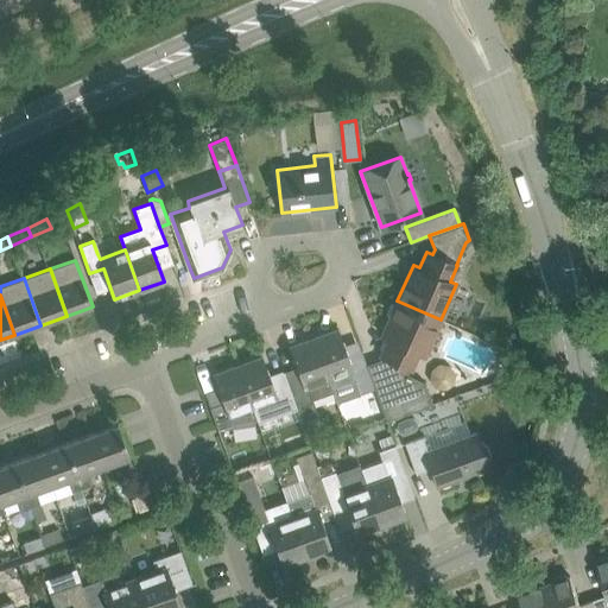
[(380,360),(367,365),(366,365),(374,387),(386,420),(406,413),(432,403),(424,380),(406,374),(410,367),(411,368),(418,352),(425,354),(441,320),(397,301),(381,335),(388,339),(381,354),(382,355),(380,360)]
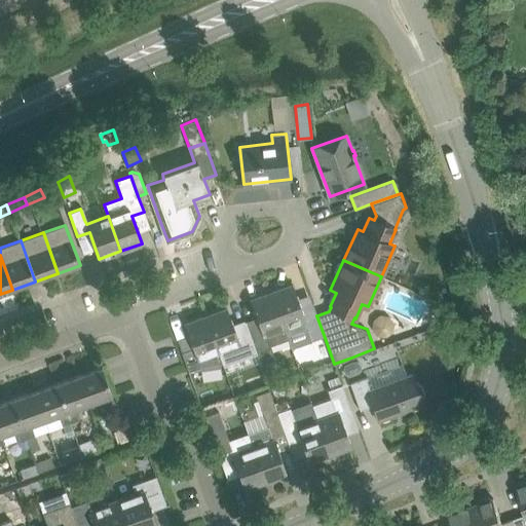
[(288,338),(291,347),(324,335),(316,315),(317,315),(313,304),(301,308),(293,285),(271,293),(288,338)]
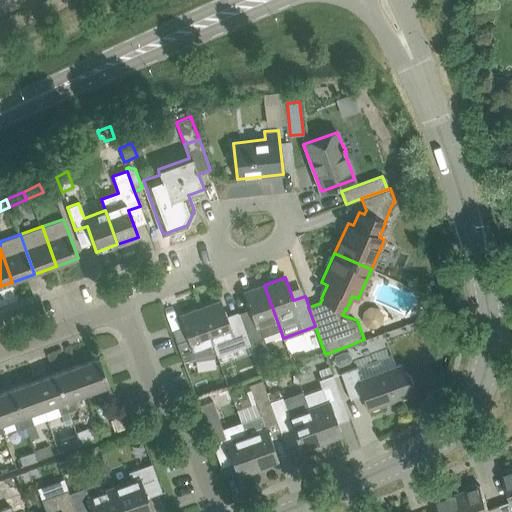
[(243,292),(253,318),(242,322),(246,334),(249,344),(257,365),(265,362),(261,350),(267,348),(262,336),(280,329),(264,285),(243,292)]
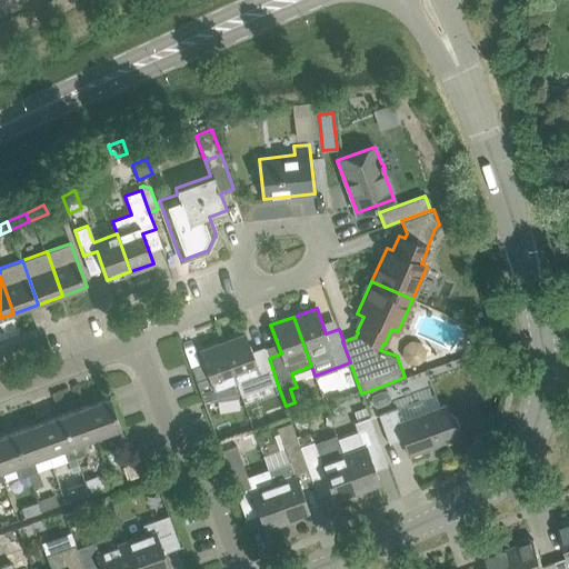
[(479,349),(497,343),(496,337),(479,332),(479,349)]
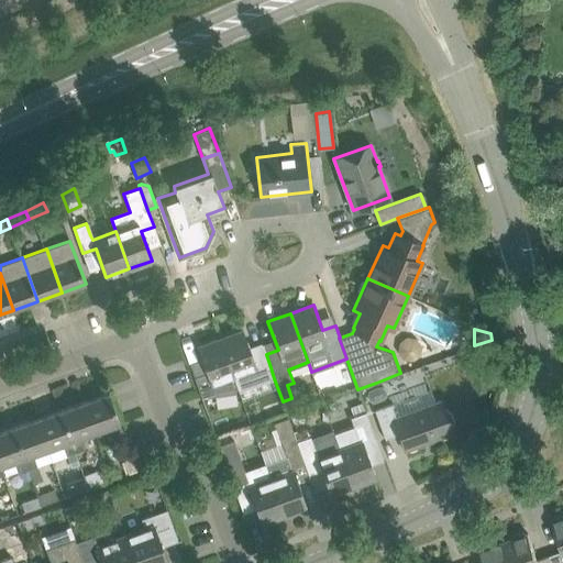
[(220,339),(239,390),(274,378),(271,367),(266,354),(265,351),(252,355),(243,330),(220,339)]
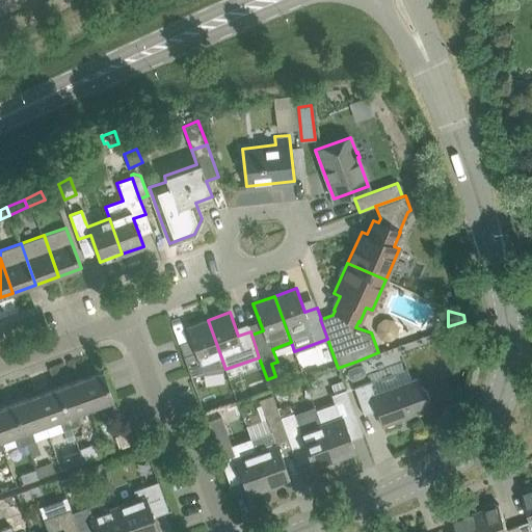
[(203,373),(221,370),(225,369),(208,320),(186,327),(195,351),(184,355),(190,375),(203,371),(203,373)]
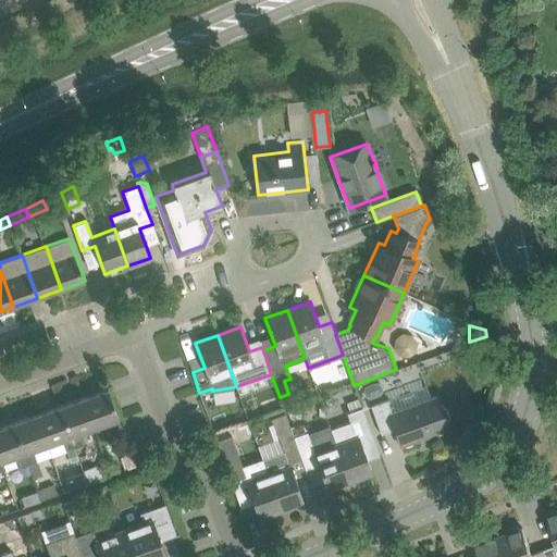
[(390,383),(386,381),(383,380),(367,385),(364,388),(363,391),(364,394),(367,397),(371,398),(387,393),(391,390),(392,386),(390,383)]
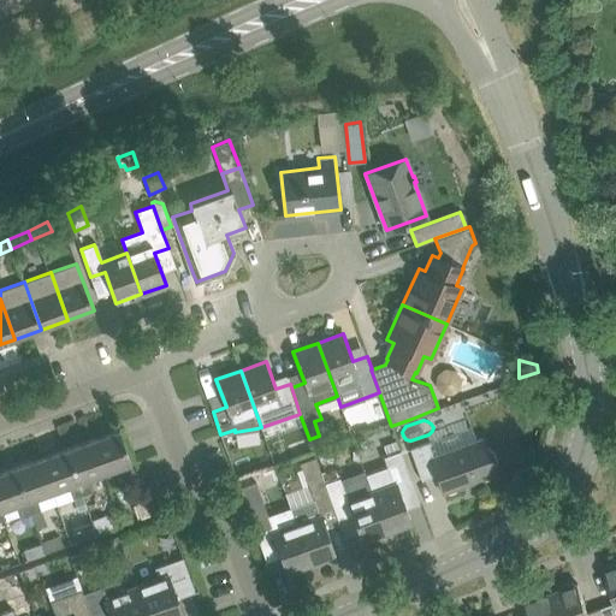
[(119,430),(93,439),(105,472),(120,467),(125,480),(136,477),(119,430)]
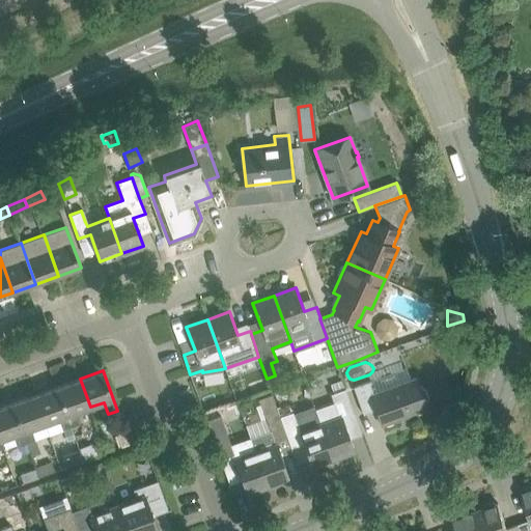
[(369,381),(354,387),(363,414),(376,409),(383,425),(427,409),(424,400),(427,395),(424,388),(419,386),(416,378),(373,393),(369,381)]
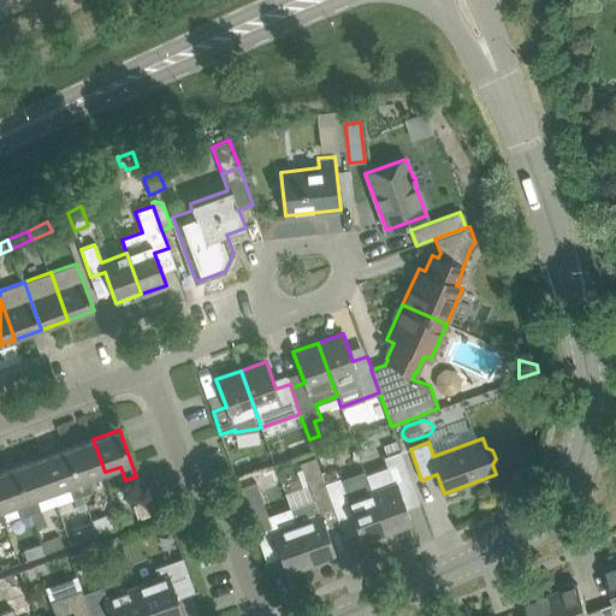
[(93,439),(66,449),(83,495),(93,492),(88,478),(105,472),(93,439)]
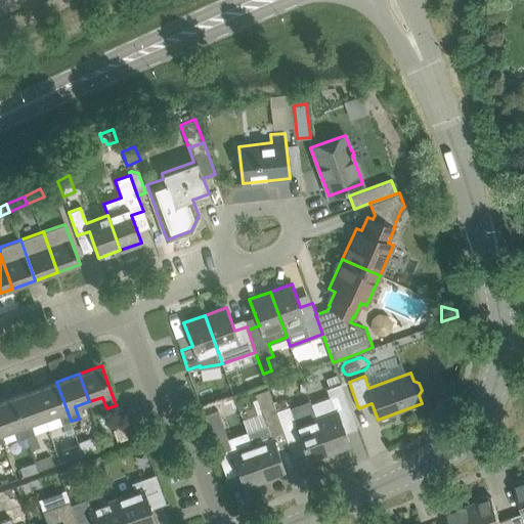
[(326,388),(330,396),(311,403),(329,452),(350,445),(345,432),(356,428),(349,406),(341,383),(340,383),(337,375),(326,379),(330,387),(326,388)]
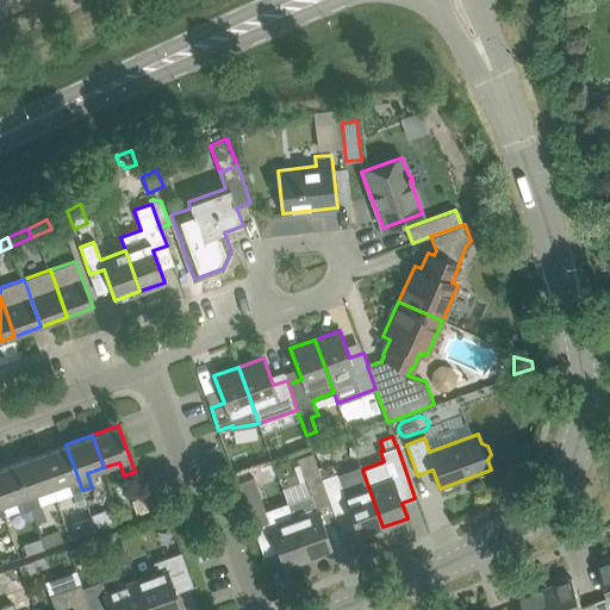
[(68,480),(73,493),(78,492),(82,491),(82,490),(66,444),(41,454),(53,486),(68,480)]
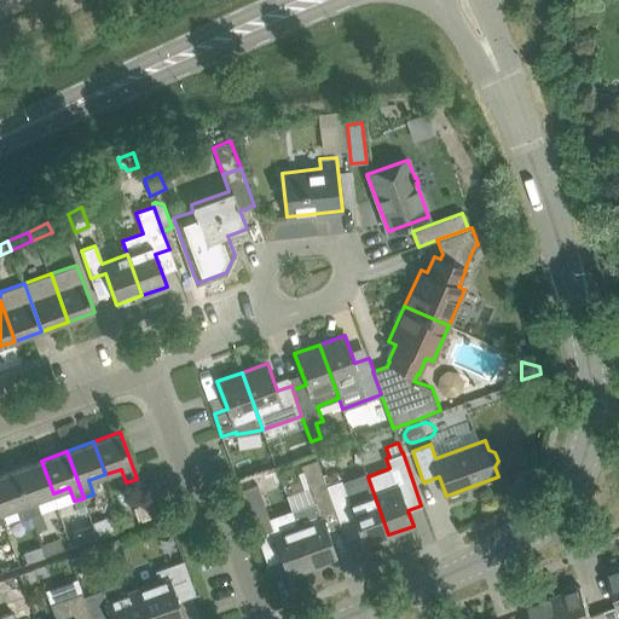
[(313,501),(290,509),(296,526),(298,526),(312,566),(337,557),(327,526),(340,521),(331,498),(327,485),(323,474),(317,458),(300,464),(313,501)]
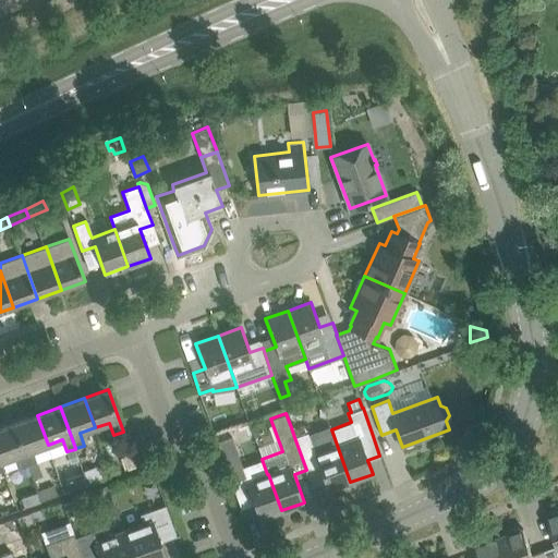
[(34,480),(43,476),(33,450),(48,445),(37,415),(13,423),(28,465),(34,480)]
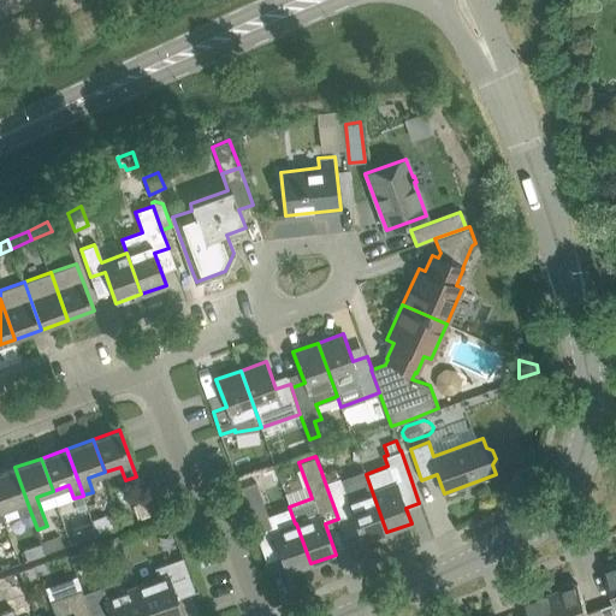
[(15,467),(0,472),(0,509),(17,504),(22,517),(31,514),(15,467)]
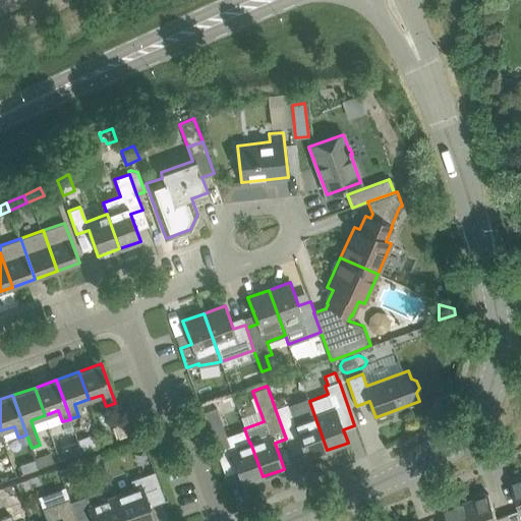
[(286,404),(283,395),(272,399),(275,408),(279,419),(286,439),(297,435),(305,458),(327,450),(309,401),(308,401),(307,397),(288,404),(286,404)]
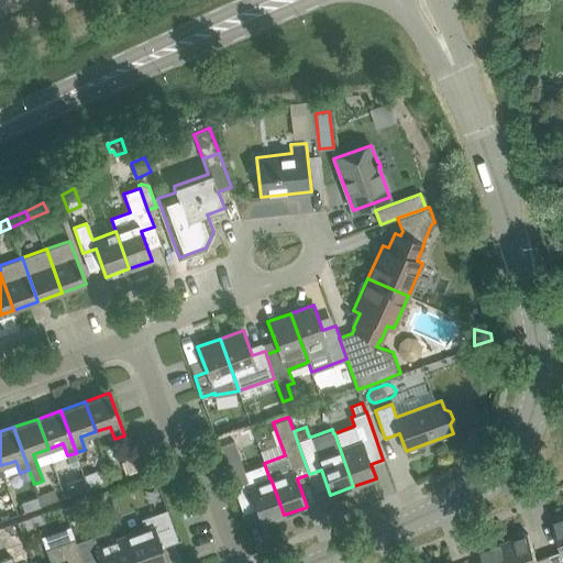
[(246,482),(247,486),(261,523),(284,515),(271,478),(269,478),(264,463),(245,470),(234,440),(219,445),(234,486),(246,482)]
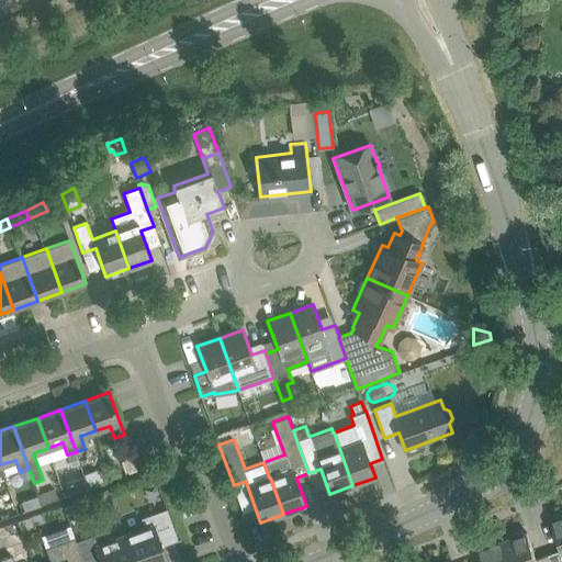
[(80,464),(76,452),(71,453),(67,454),(71,467),(80,464)]
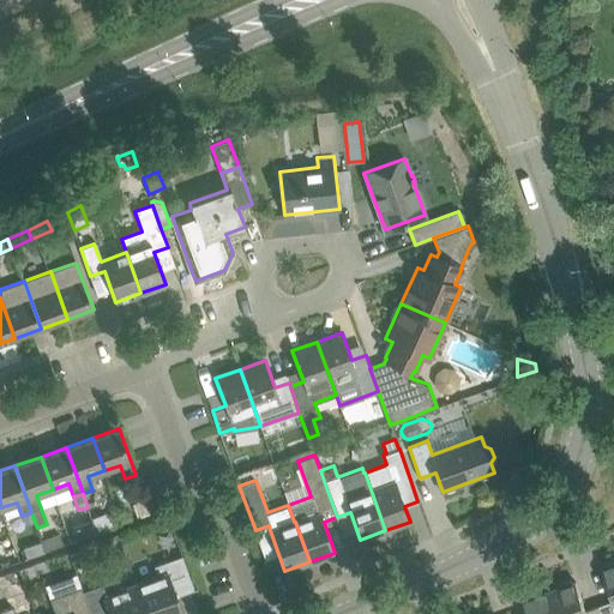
[(149,515),(142,495),(130,500),(137,519),(149,515)]
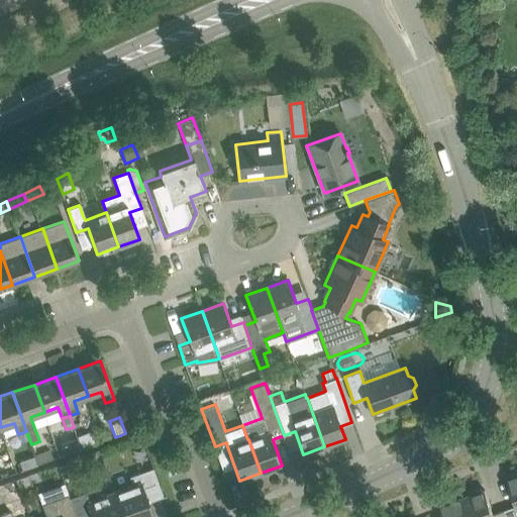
[(78,436),(82,447),(95,442),(91,431),(78,436)]
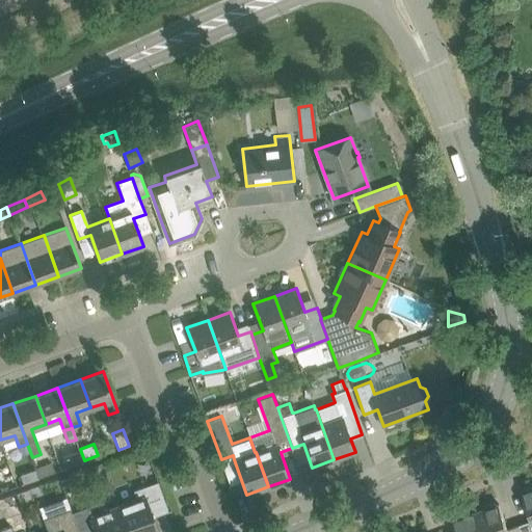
[(67,469),(83,462),(79,451),(62,457),(67,469)]
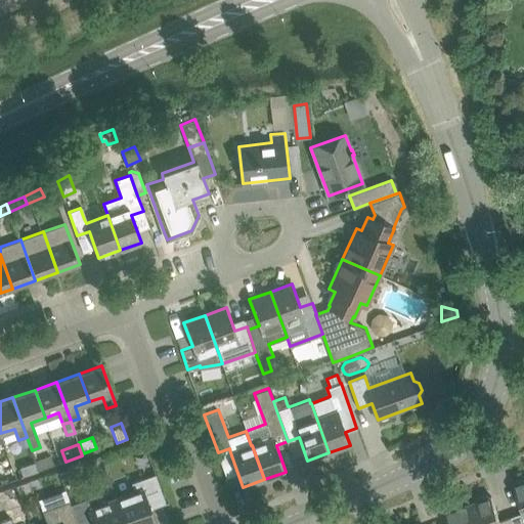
[(51,455),(35,462),(39,471),(55,466),(51,455)]
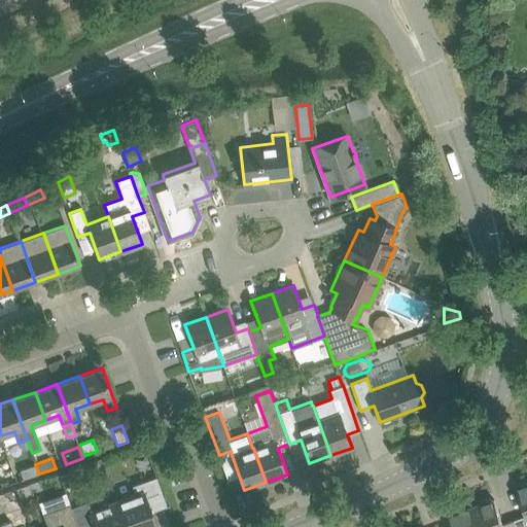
[(20,469),(23,480),(39,473),(35,464),(20,469)]
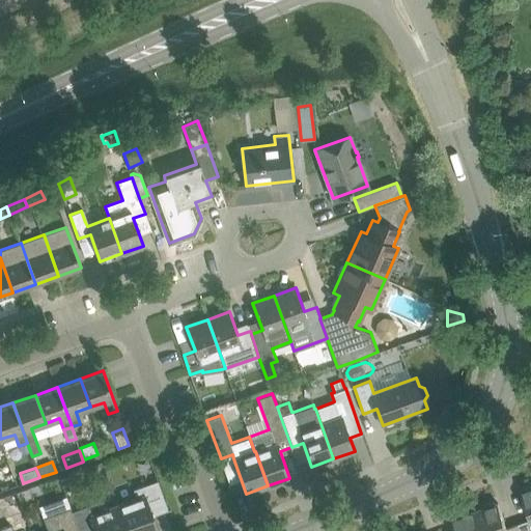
[(60,478),(65,494),(78,488),(73,474),(60,478)]
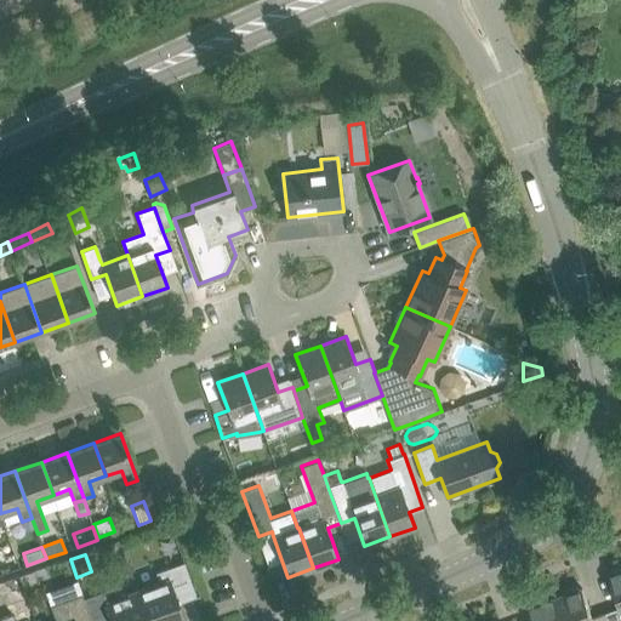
[(159,582),(137,590),(148,620),(184,620),(176,594),(193,588),(197,597),(184,562),(155,571),(159,582)]
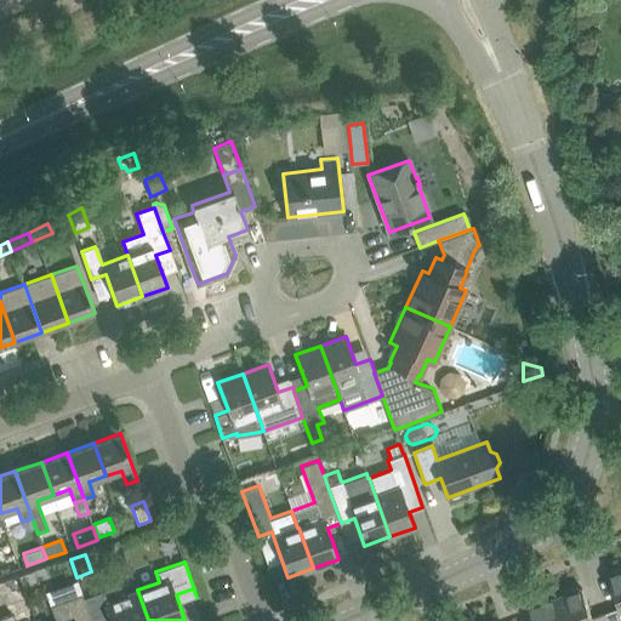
[(23,587),(39,581),(34,570),(20,575),(23,587)]
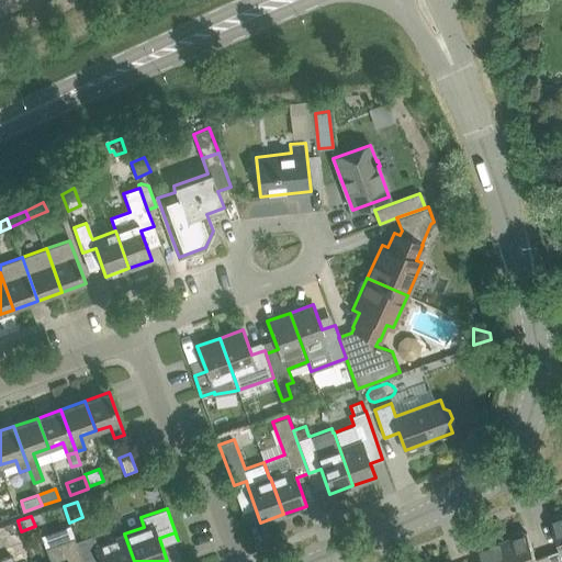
[(561,561),(561,516),(551,520),(561,549),(549,553),(551,561),(561,561)]
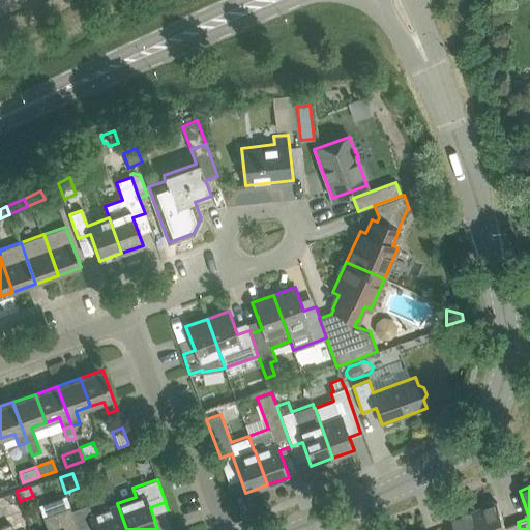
[(100,500),(71,510),(78,527),(93,522),(95,529),(126,529),(117,503),(104,508),(100,500)]
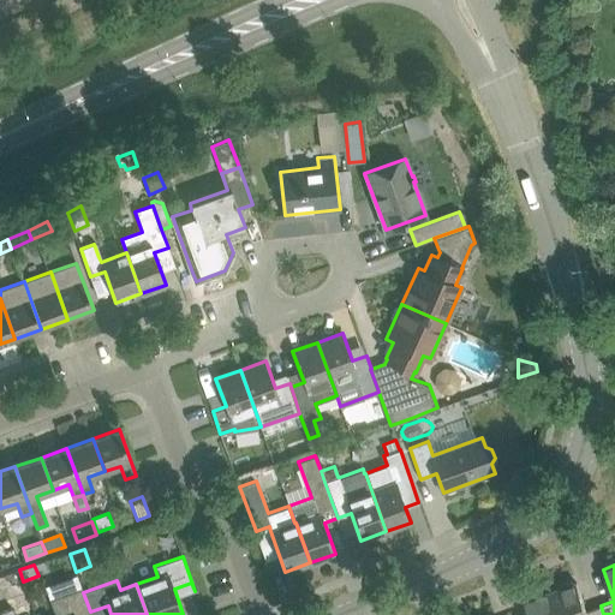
[(577,583),(550,592),(557,614),(603,614),(601,605),(587,611),(577,583)]
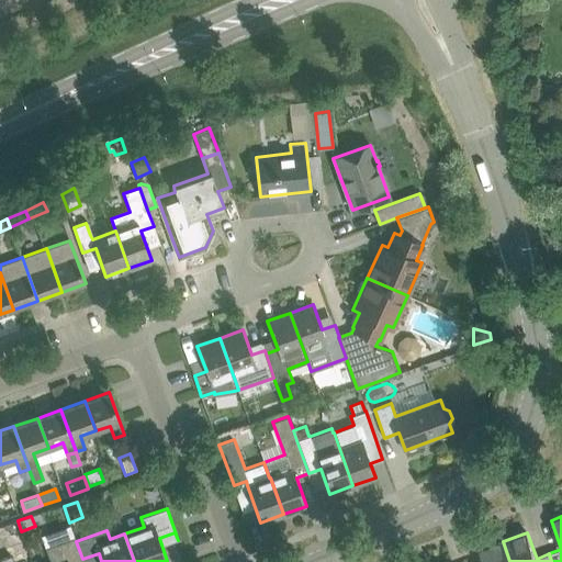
[(51,561),(83,561),(82,559),(76,541),(75,538),(46,548),(51,561)]
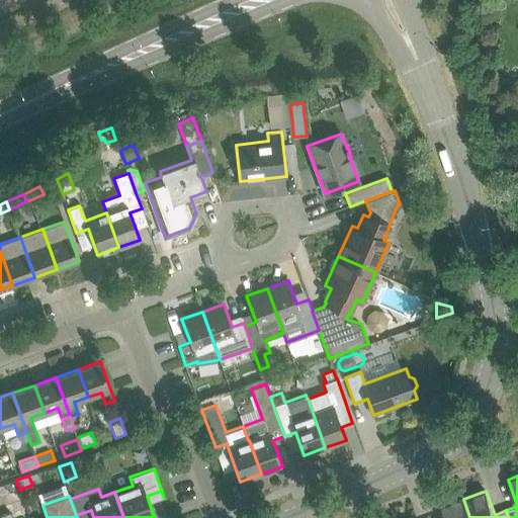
[(440,507),(443,517),(469,517),(463,499),(440,507)]
